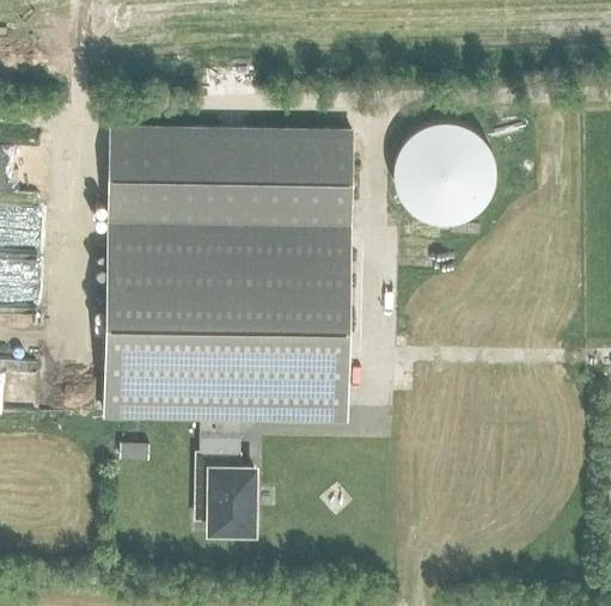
[(446,227),(457,226),(468,222),(476,218),(483,212),(489,204),(494,195),(496,184),(498,176),(496,165),(494,157),(490,148),(483,140),(475,133),(468,129),(457,126),(446,124),(435,126),(426,129),(416,134),(409,140),(403,147),(398,157),(396,166),(395,176),(396,187),(398,195),(403,203),(409,212),(417,218),(426,222),(435,226),(446,227)]
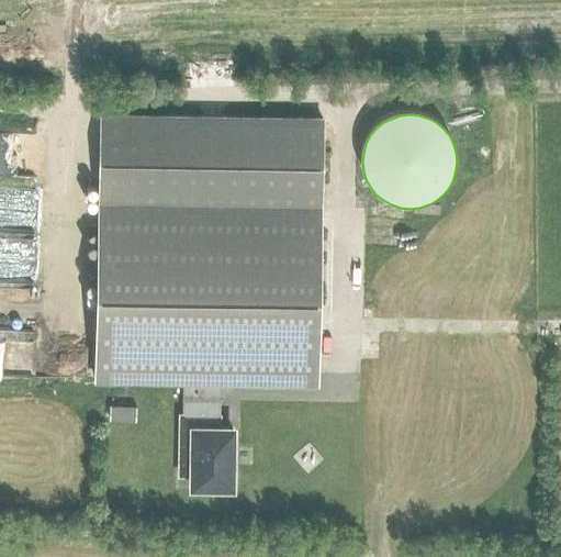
[(99,120),(94,385),(315,388),(320,123),(99,120)]
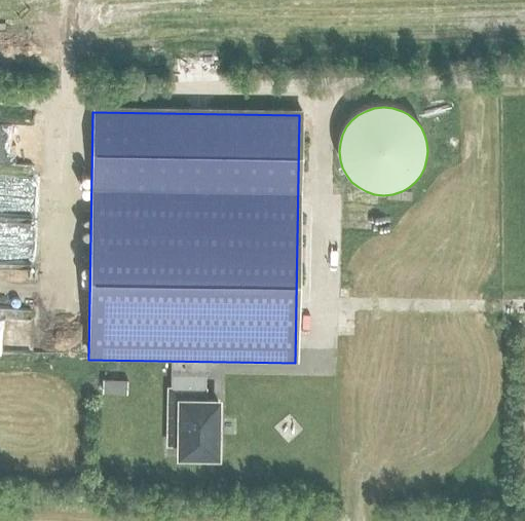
[(29,261),(30,225),(0,224),(0,231),(1,231),(0,242),(11,242),(10,261),(29,261)]
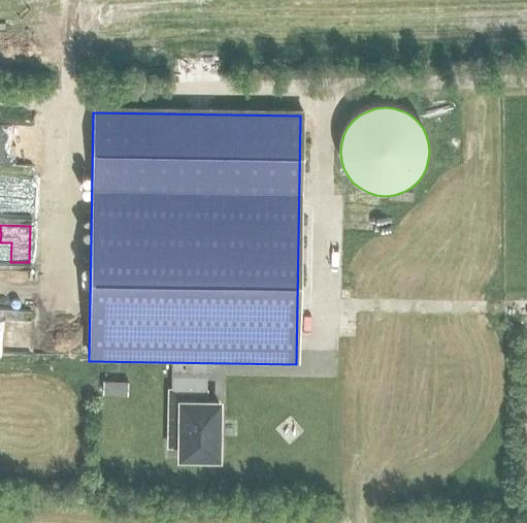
[(205,380),(171,380),(171,394),(168,394),(167,451),(179,451),(179,461),(217,461),(217,442),(220,442),(220,427),(217,427),(218,407),(204,407),(205,380)]
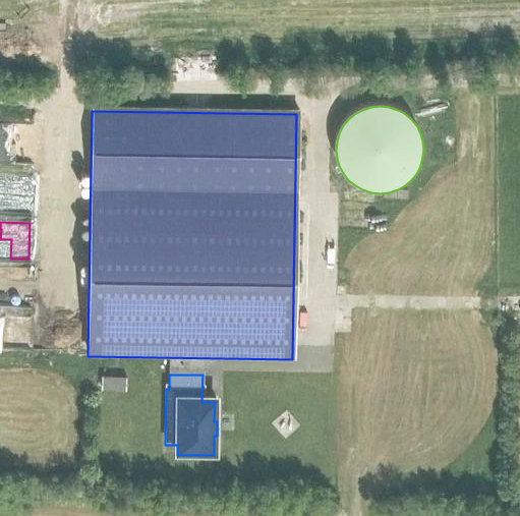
[(125,382),(101,381),(100,394),(125,395),(125,382)]
